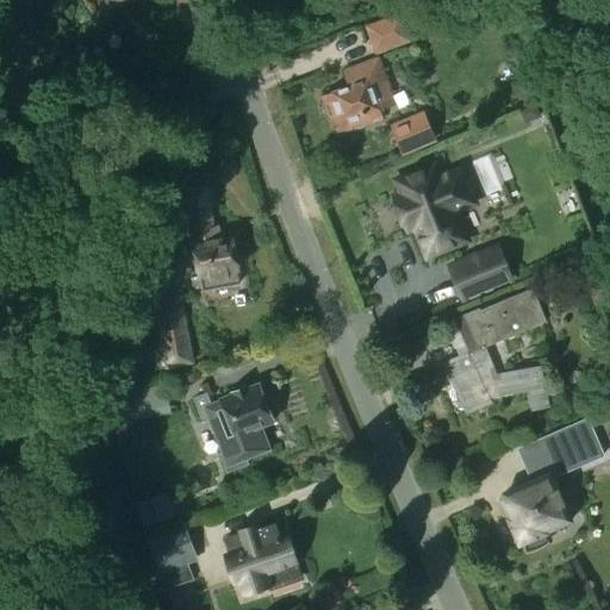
[(408,38),(398,13),(390,17),(399,41),(408,38)]
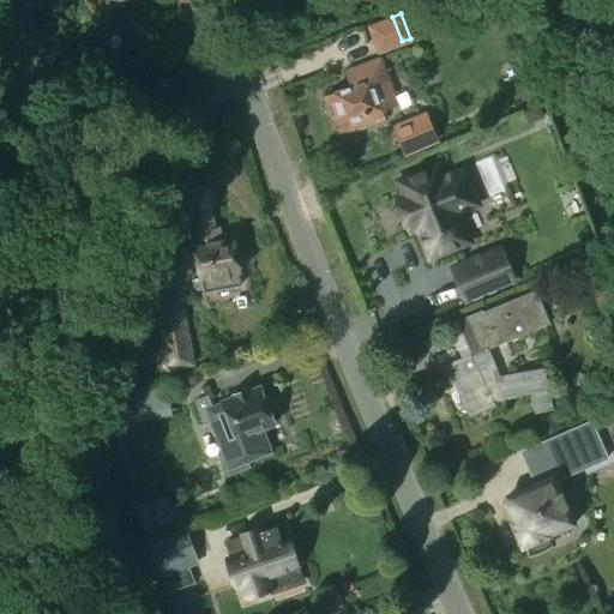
[(366,114),(397,102),(380,58),(349,70),(355,85),(325,97),(339,136),(371,124),(366,114)]
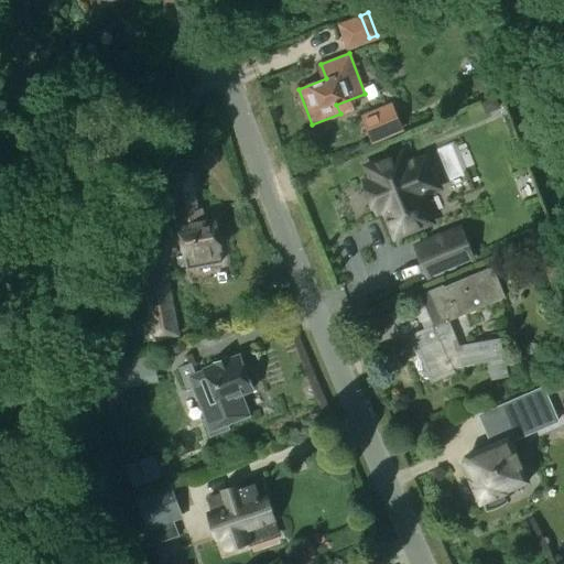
[(487,77),(477,75),(474,89),(485,91),(487,77)]
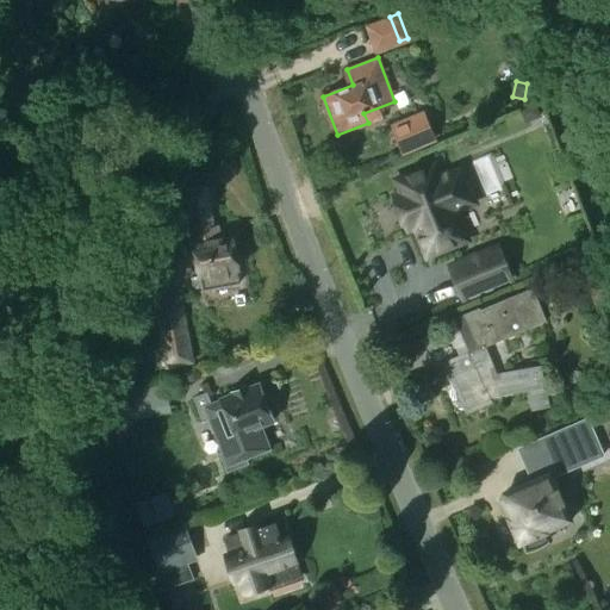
[(521,110),(526,122),(539,117),(534,105),(521,110)]
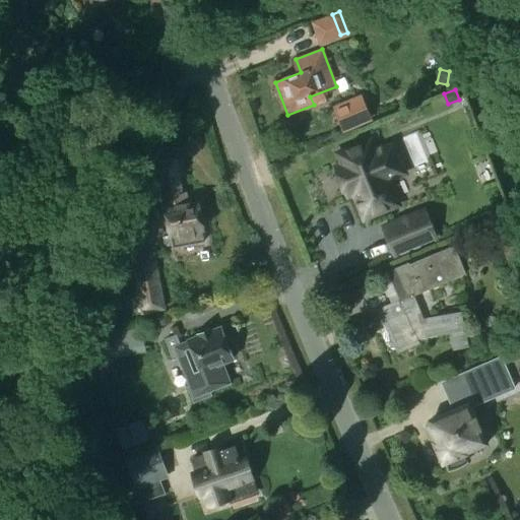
[(371,118),(361,93),(348,98),(352,107),(336,113),(342,128),(371,118)]
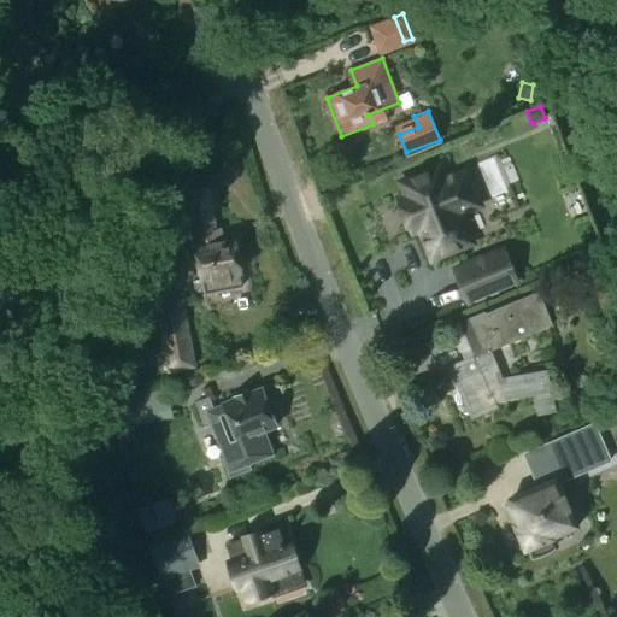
[(465,172),(456,177),(445,181),(440,168),(401,183),(407,197),(399,200),(411,231),(421,228),(433,257),(470,242),(458,212),(479,204),(465,172)]
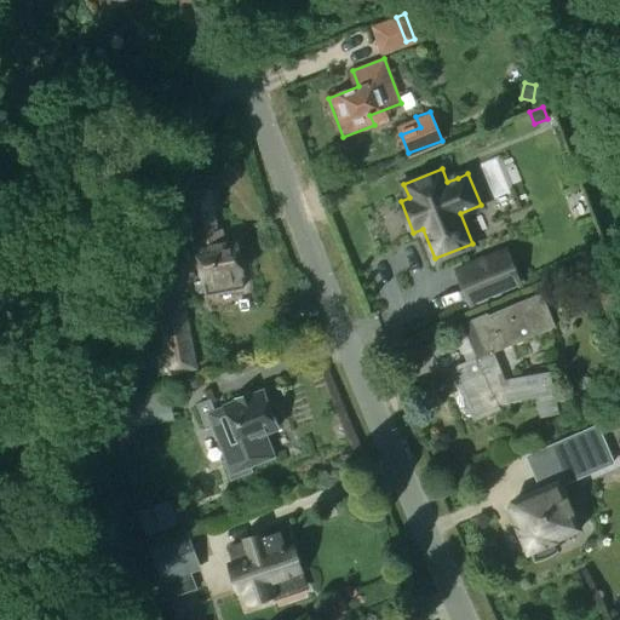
[(218,246),(208,190),(188,194),(199,250),(196,250),(202,280),(205,296),(242,288),(240,273),(241,273),(235,242),(218,246)]
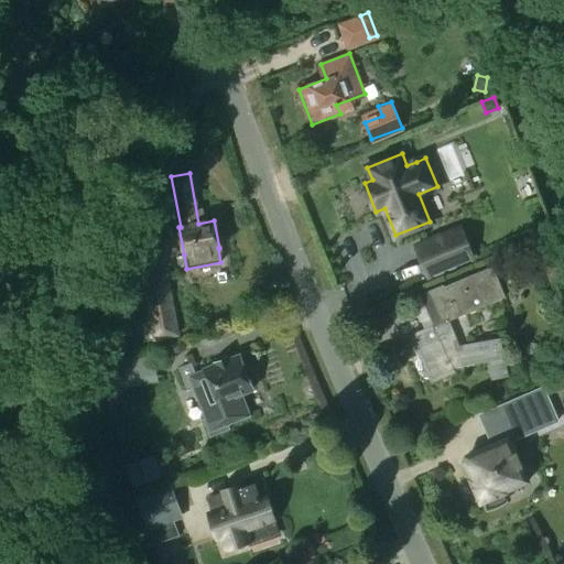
[(473,258),(459,227),(415,246),(427,277),(473,258)]
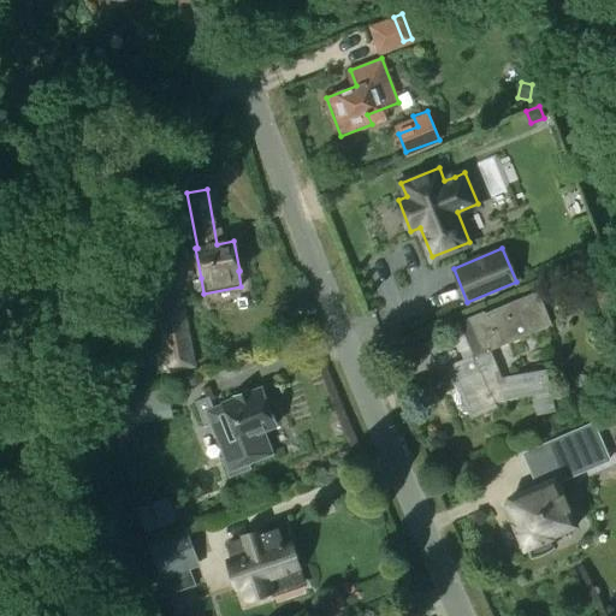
[(473,356),(449,366),(471,416),(496,407),(495,402),(532,395),(537,415),(555,410),(546,368),(502,378),(490,350),(552,324),(538,290),(485,313),(484,311),(458,321),(473,356)]
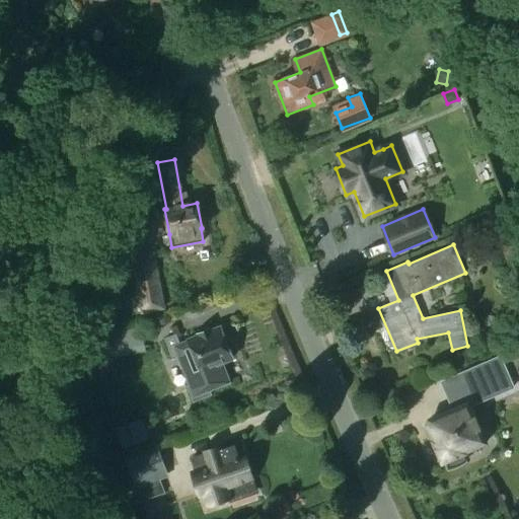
[(154,251),(129,255),(138,302),(141,313),(165,308),(154,251)]
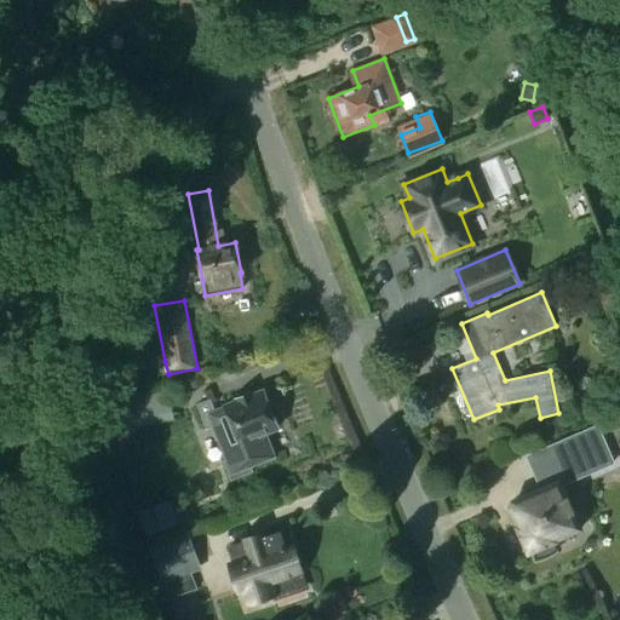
[(208,414),(216,411),(202,379),(164,395),(173,415),(197,406),(205,426),(212,424),(208,414)]
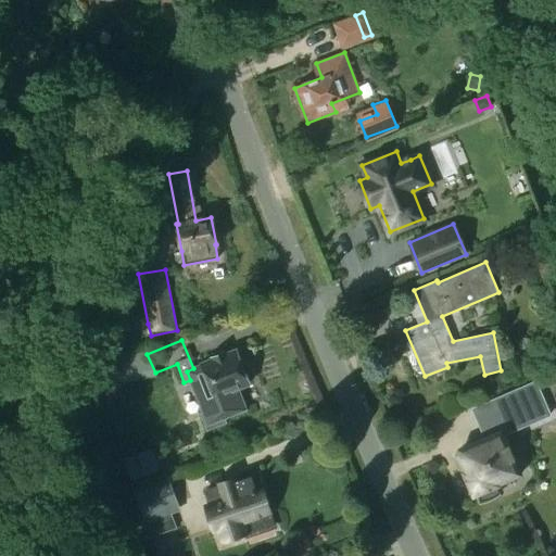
[(202,365),(193,368),(187,371),(190,380),(203,412),(200,414),(206,431),(226,424),(224,417),(244,409),(237,389),(249,383),(236,350),(226,354),(226,353),(212,358),(212,359),(202,364),(202,365)]
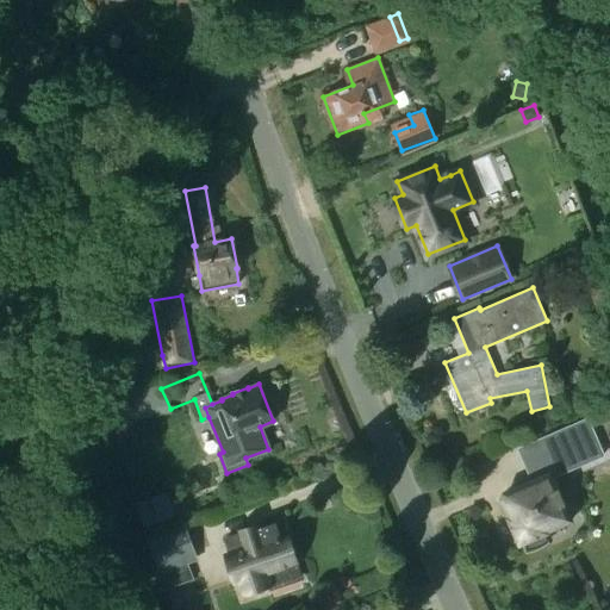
[(124,411),(165,404),(161,388),(123,396),(124,411)]
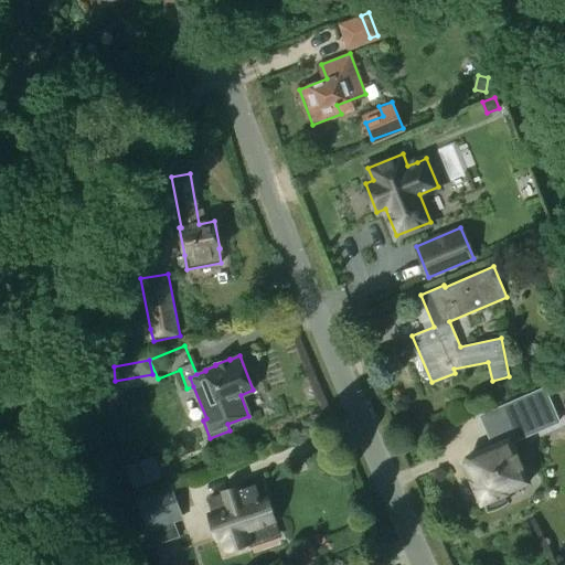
[(471,480),(481,502),(483,501),(488,511),(499,509),(507,502),(503,493),(505,492),(504,491),(528,480),(509,438),(518,434),(513,423),(488,434),(493,445),(467,457),(465,461),(472,479),(471,480)]
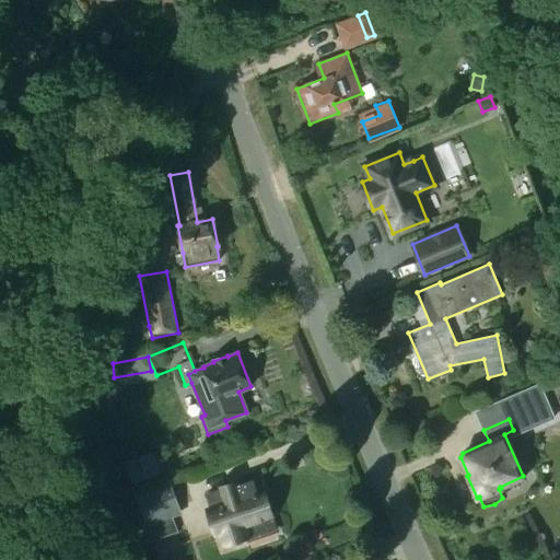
[(131,483),(163,471),(155,452),(125,463),(131,483)]
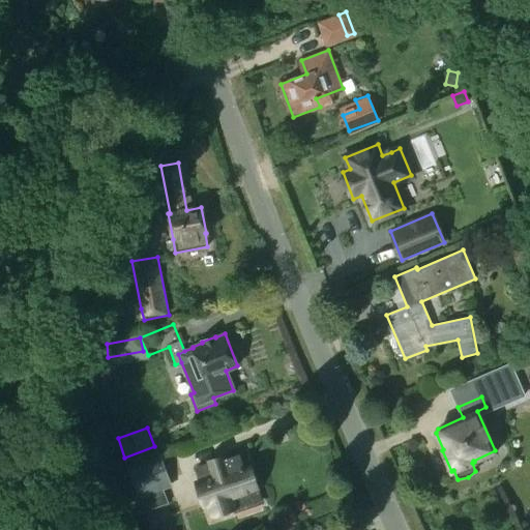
[(198,481),(203,497),(206,506),(208,506),(211,514),(234,507),(235,511),(251,505),(246,493),(256,490),(247,465),(242,467),(238,453),(195,468),(199,481),(198,481)]
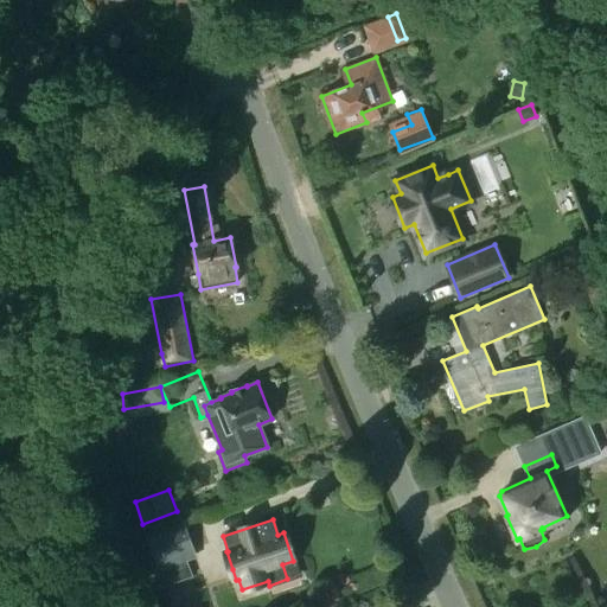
[(187,561),(198,556),(184,522),(147,535),(159,567),(153,569),(160,590),(193,579),(187,561)]
